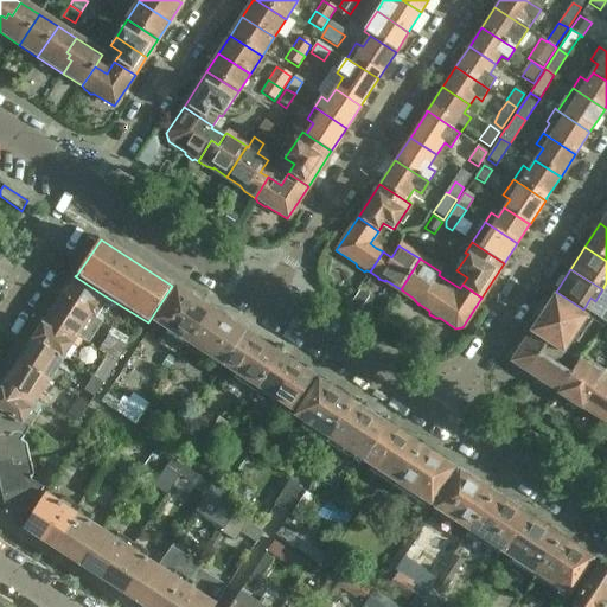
[(63,294),(61,298),(91,317),(95,319),(104,305),(101,302),(106,296),(75,276),(68,287),(63,294)]
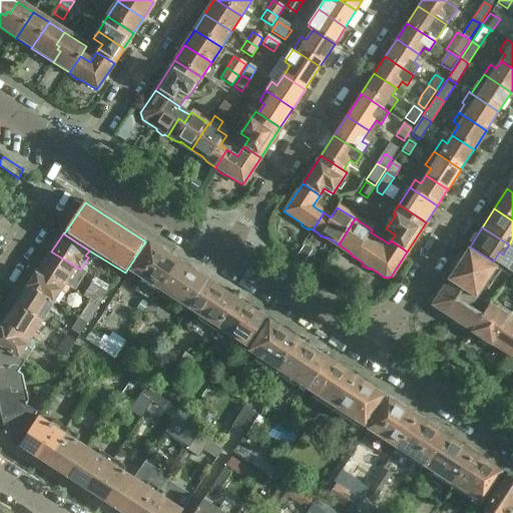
[(177,262),(154,246),(148,243),(130,272),(159,291),(177,262)]
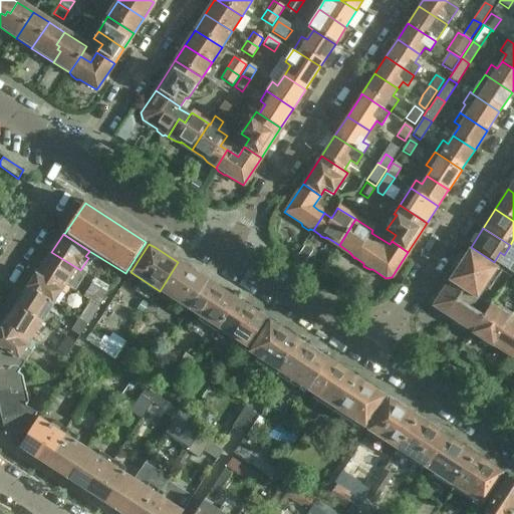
[(304,246),(297,256),(305,262),(312,251),(304,246)]
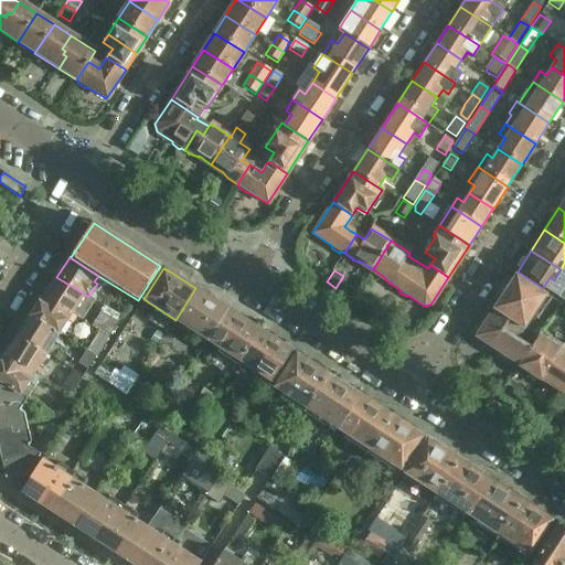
[(514,275),(492,309),(509,320),(523,329),(545,295),(514,275)]
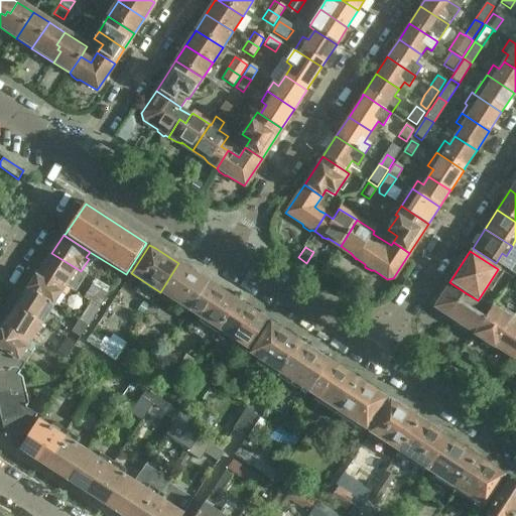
[(51,253),(40,271),(66,287),(78,269),(51,253)]
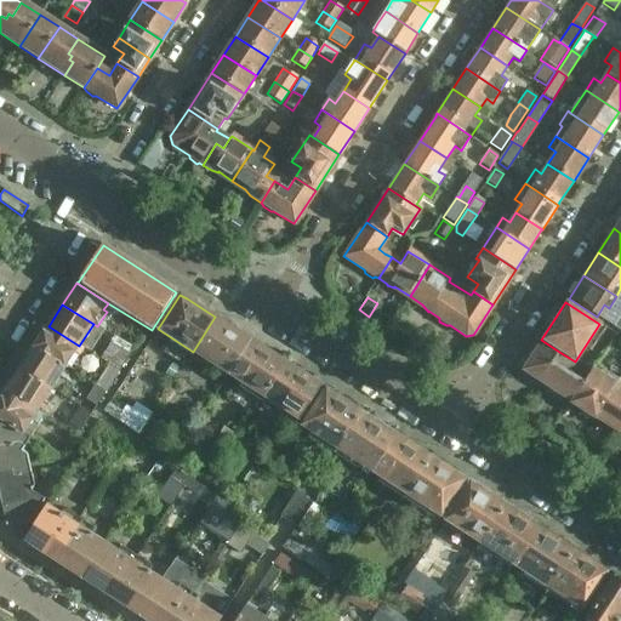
[(251,340),(215,317),(193,352),(228,374),(251,340)]
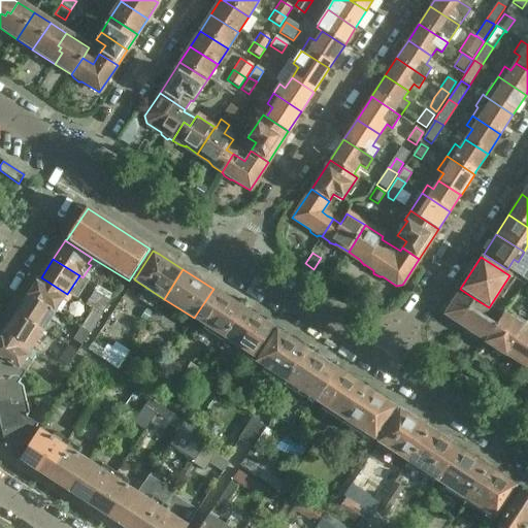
[(41,277),(29,296),(56,312),(67,294),(41,277)]
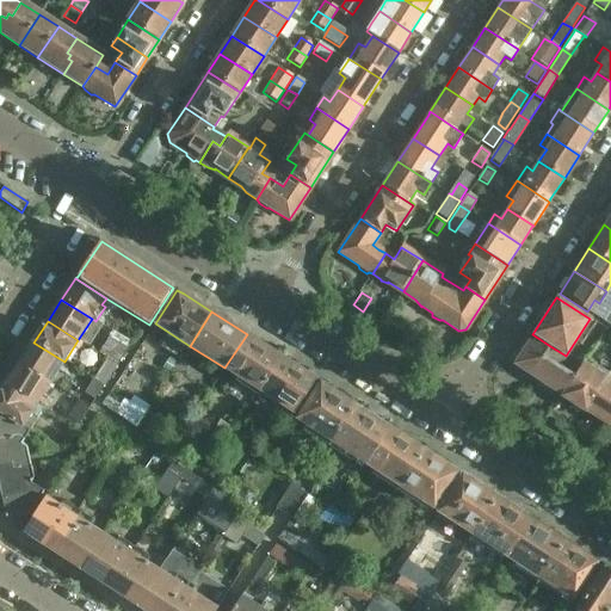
[(412,333),(408,339),(419,346),(424,340),(412,333)]
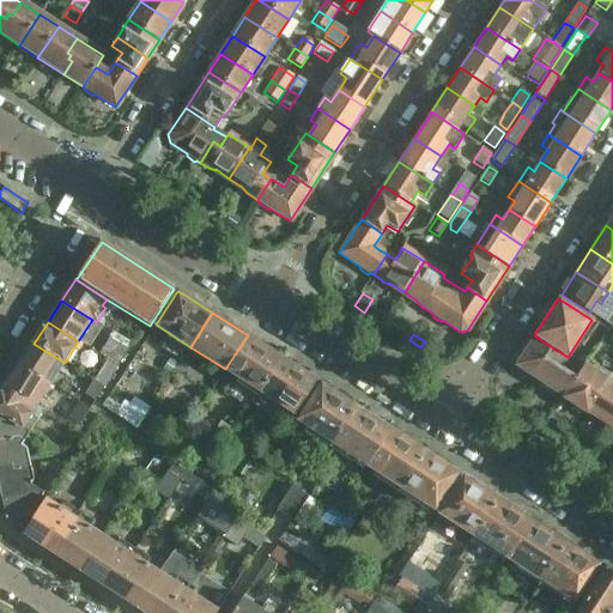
[(281,358),(248,335),(225,369),(260,392),(281,358)]
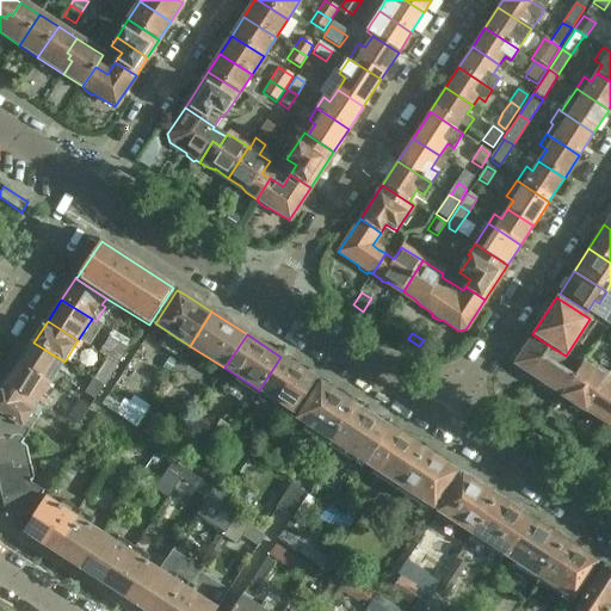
[(517,368),(561,395),(574,376),(543,357),(550,346),(532,334),(516,360),(517,362),(518,366),(517,368)]
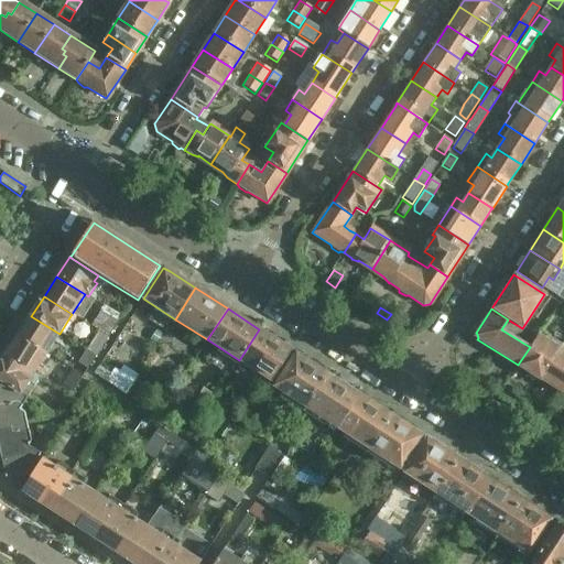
[(31,316),(19,336),(46,355),(60,334),(31,316)]
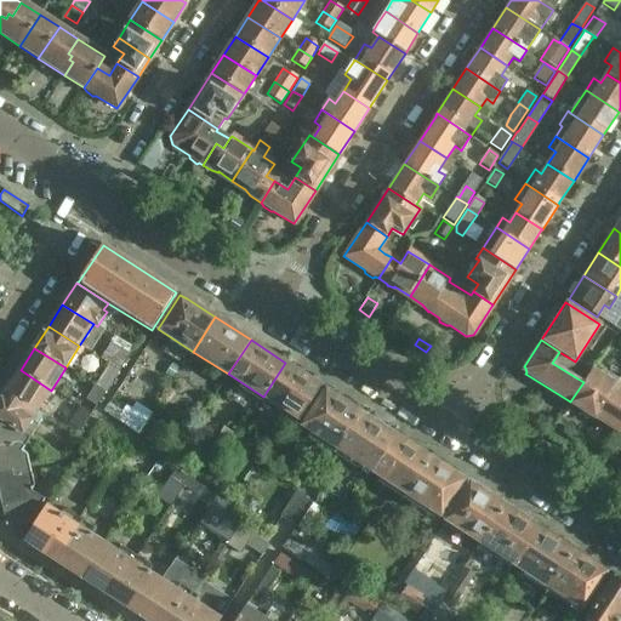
[(322,386),(285,363),(263,397),(298,419),(322,386)]
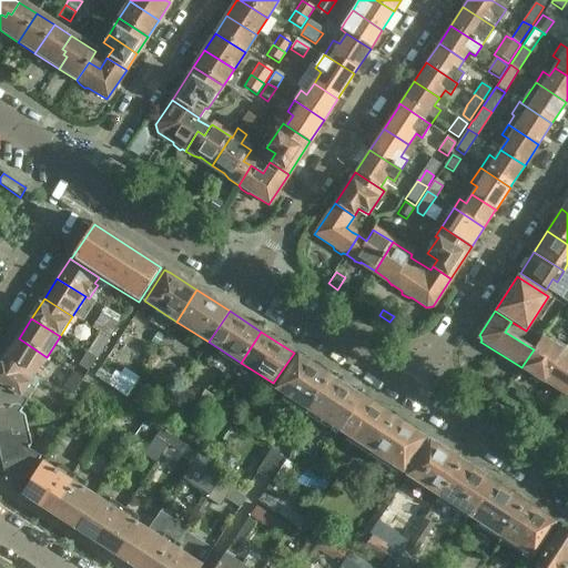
[(534,350),(521,367),(521,369),(543,383),(563,351),(541,336),(534,350)]
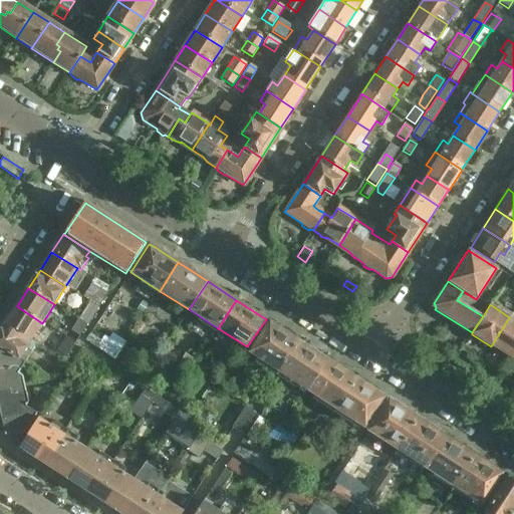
[(17,306),(5,324),(31,340),(42,323),(17,306)]
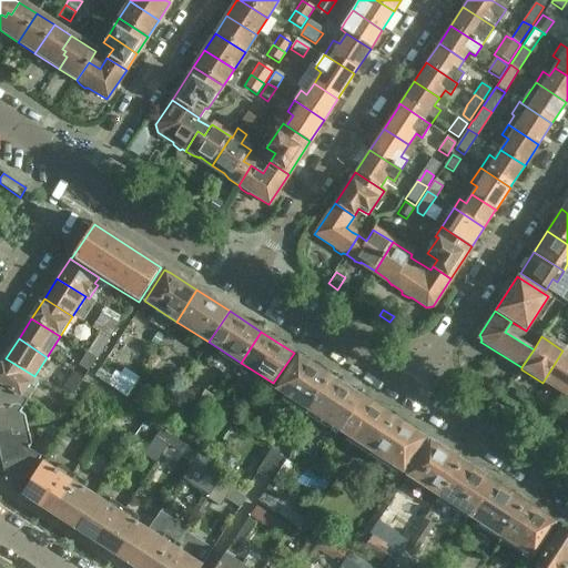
[(567,353),(563,351),(543,383),(544,383),(564,395),(567,387),(567,353)]
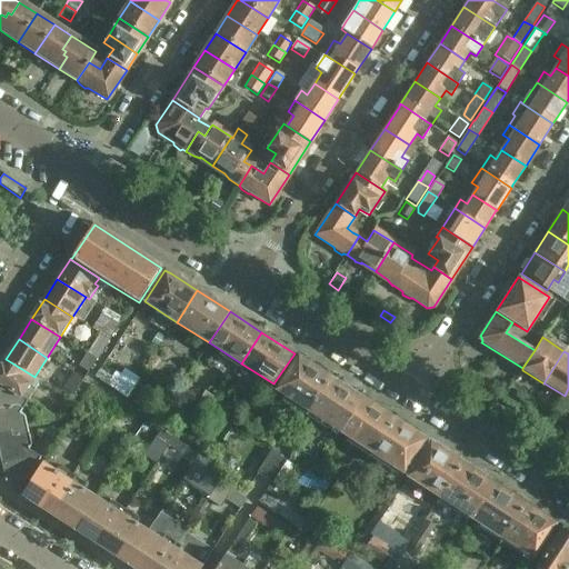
[(87,353),(79,367),(88,372),(97,359),(87,353)]
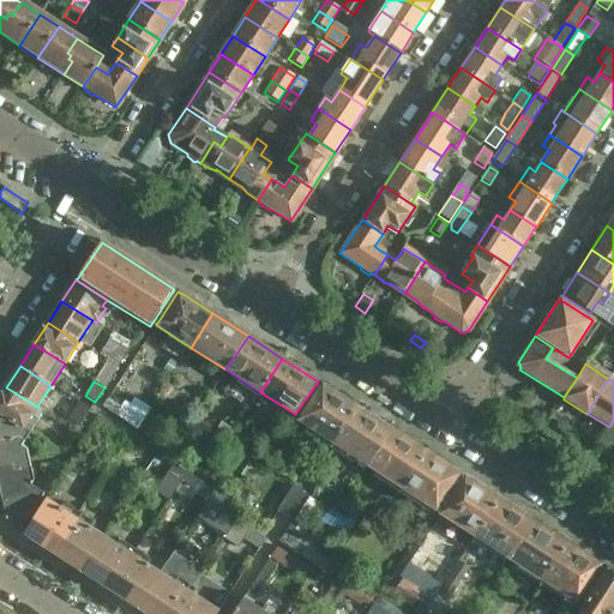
[(356,407),(342,396),(321,384),(298,421),(332,444),(356,407)]
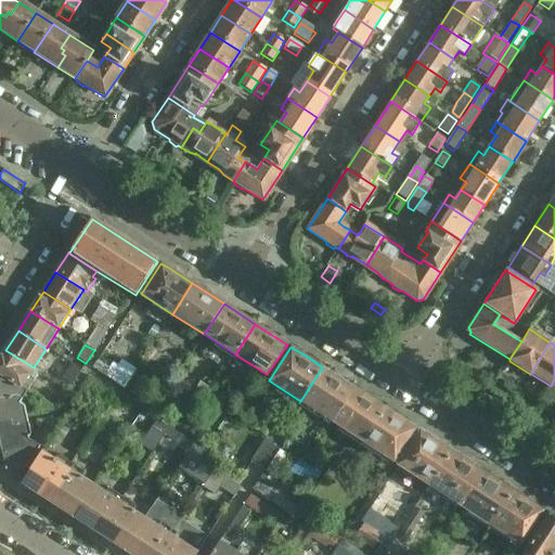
[(5,350),(0,359),(0,373),(27,391),(39,372),(34,368),(5,350)]
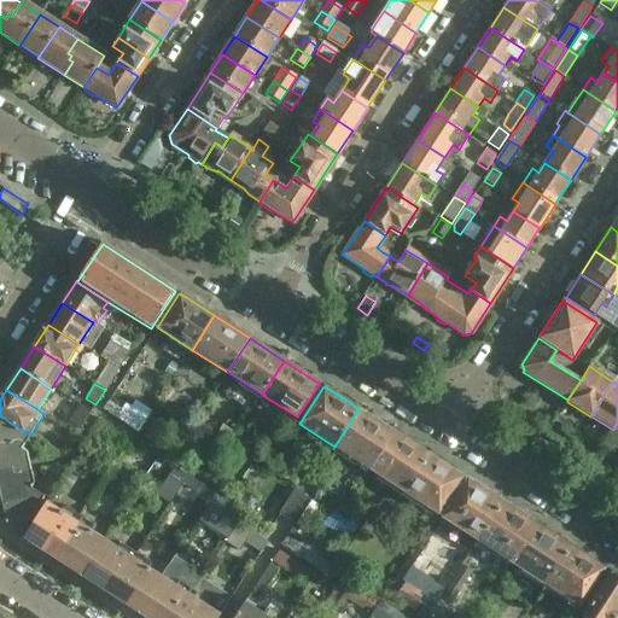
[(108,402),(103,410),(136,432),(146,418),(124,403),(120,410),(108,402)]
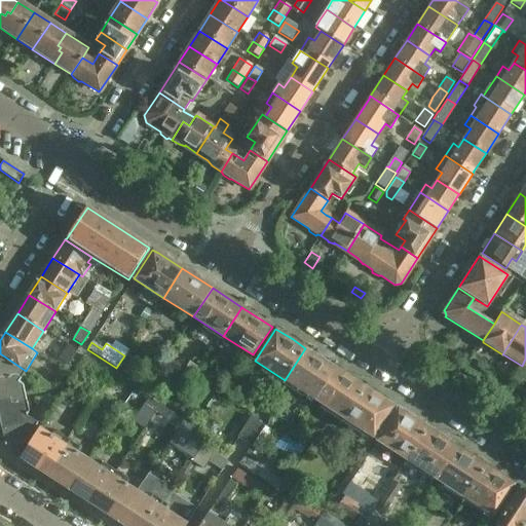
[(67,345),(62,352),(70,358),(75,350),(67,345)]
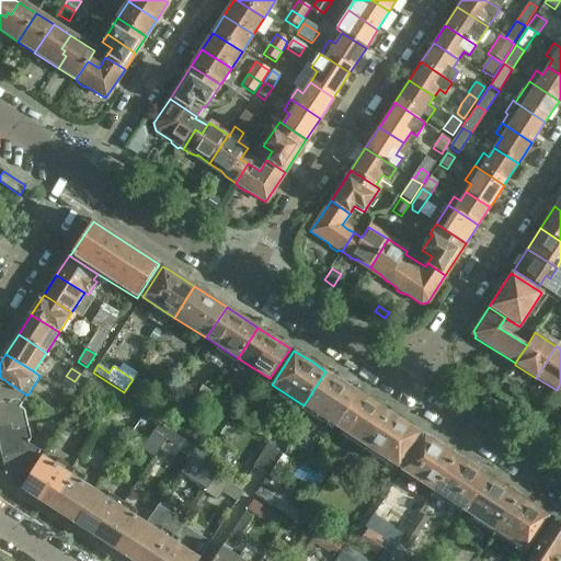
[(304,405),(335,426),(357,391),(325,371),(304,405)]
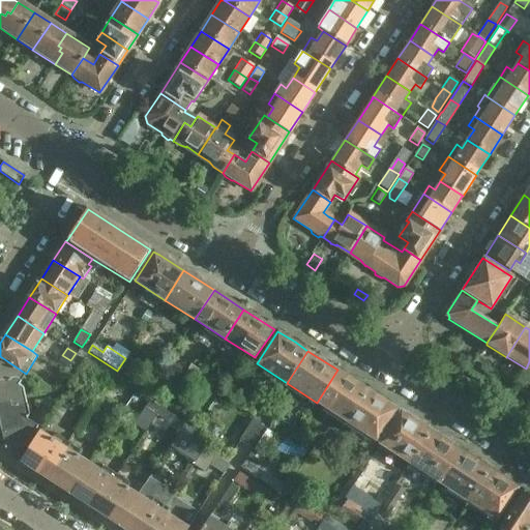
[(21,381),(26,374),(0,356),(0,380),(16,377),(21,381)]
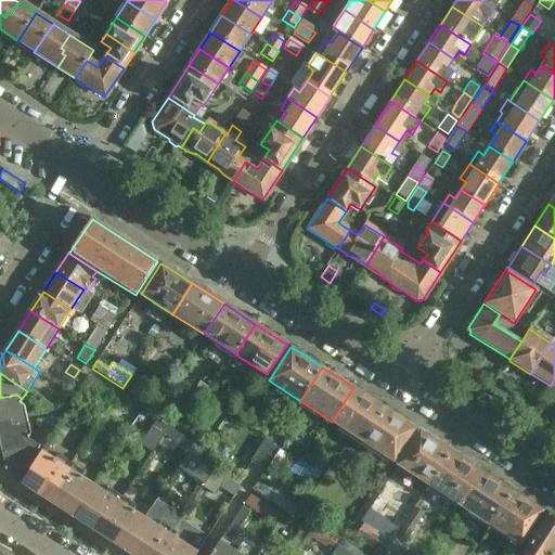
[(100,394),(100,395),(110,401),(115,392),(105,386),(100,394)]
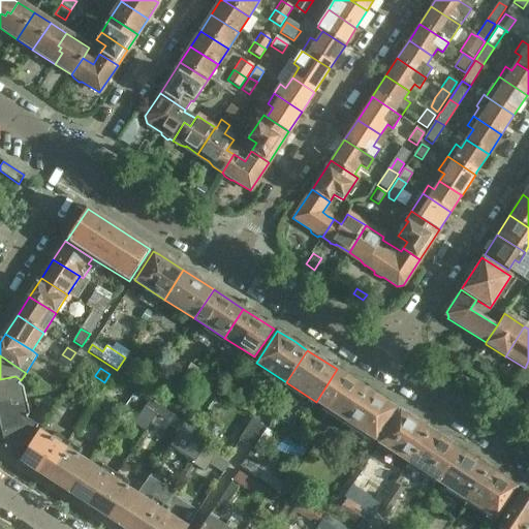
[(316,402),(346,421),(367,389),(337,369),(316,402)]
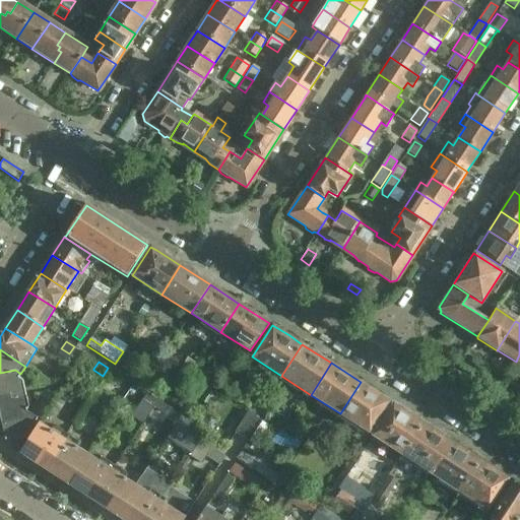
[(0,373),(0,396),(25,391),(22,380),(18,377),(20,374),(15,370),(0,373)]
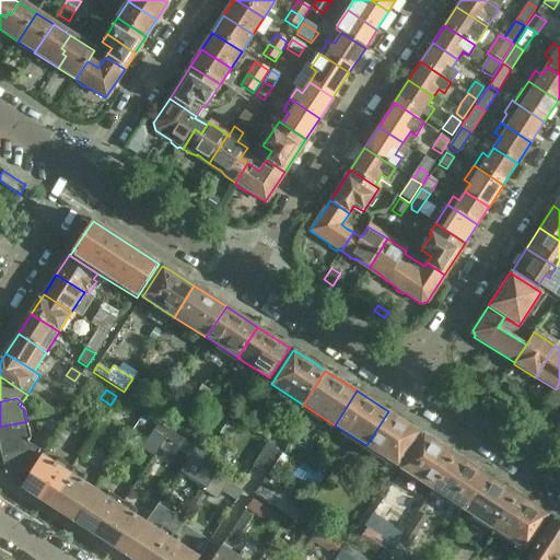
[(42,403),(36,411),(46,418),(55,416),(57,412),(42,403)]
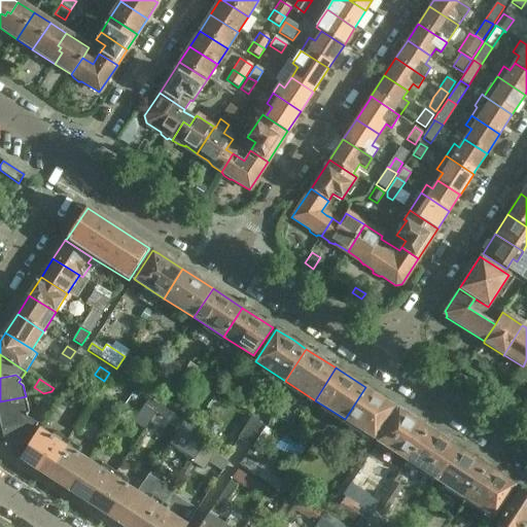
[(152,382),(147,390),(155,395),(161,387),(152,382)]
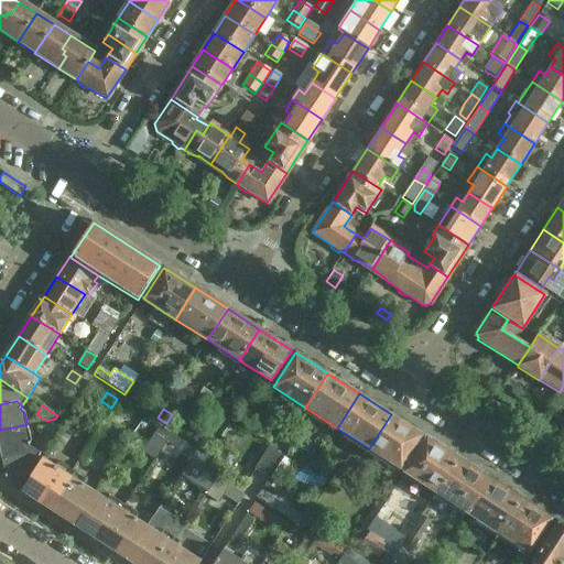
[(36,414),(31,423),(46,421),(36,414)]
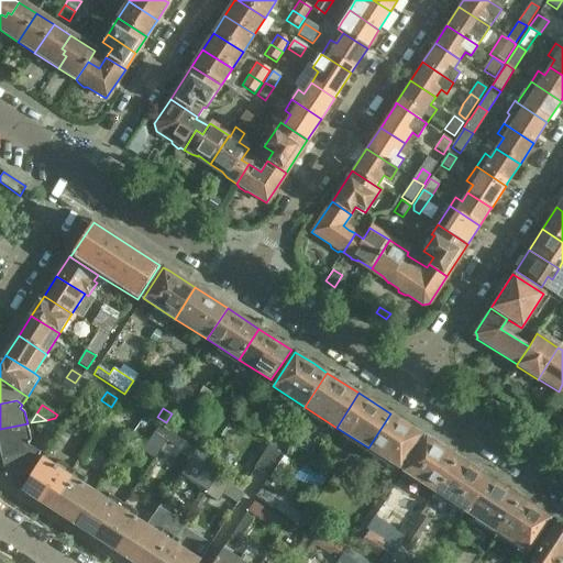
[(368,448),(400,468),(422,434),(390,414),(368,448)]
